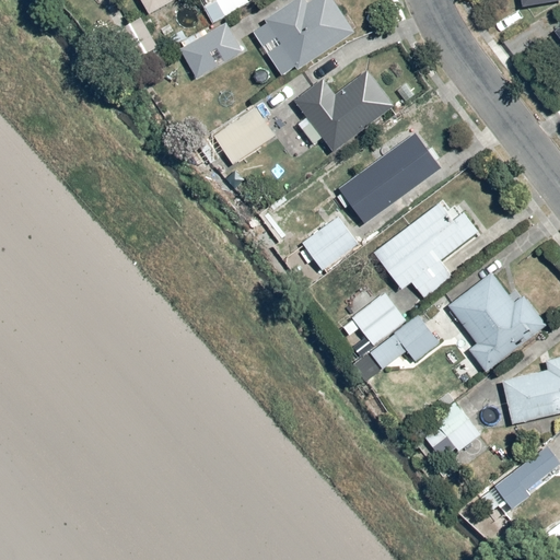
[(140,0),(146,12),(168,0),(140,0)]
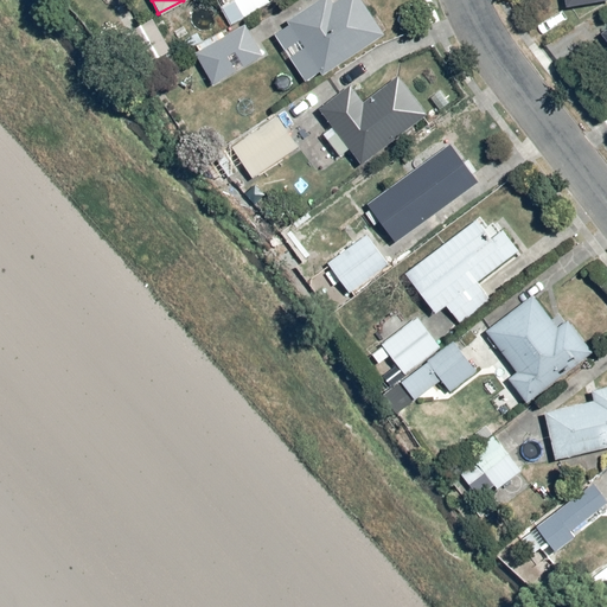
[(212,0),(225,26),(275,0),(212,0)]
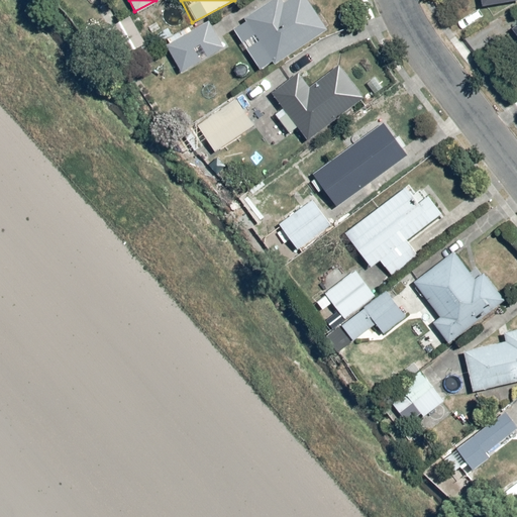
[(267,0),(243,15),(247,21),(232,30),(260,74),(328,31),(308,0),(267,0)]
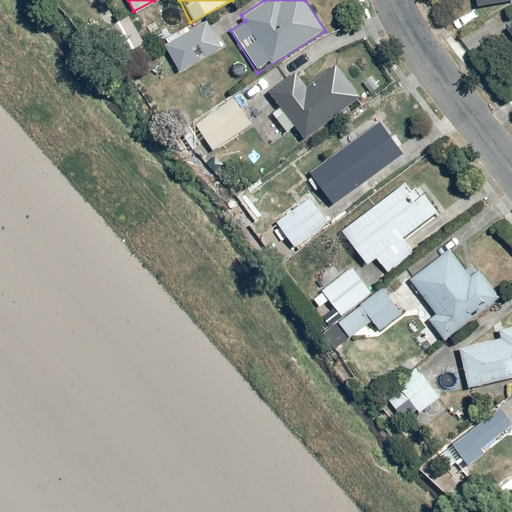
[(131,15),(96,35),(113,64),(148,44),(131,15)]
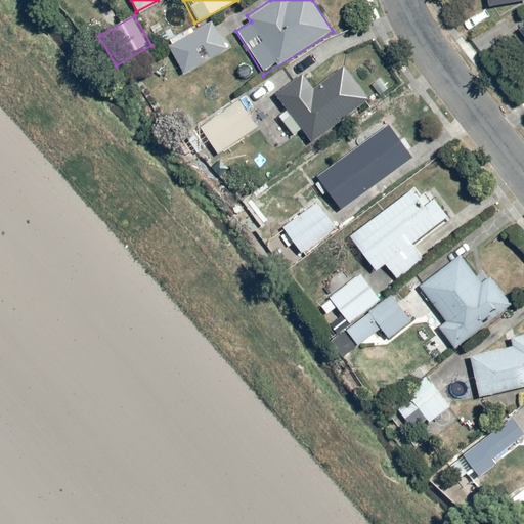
[(188,22),(165,35),(171,45),(167,47),(182,75),(229,49),(212,16),(191,28),(188,22)]
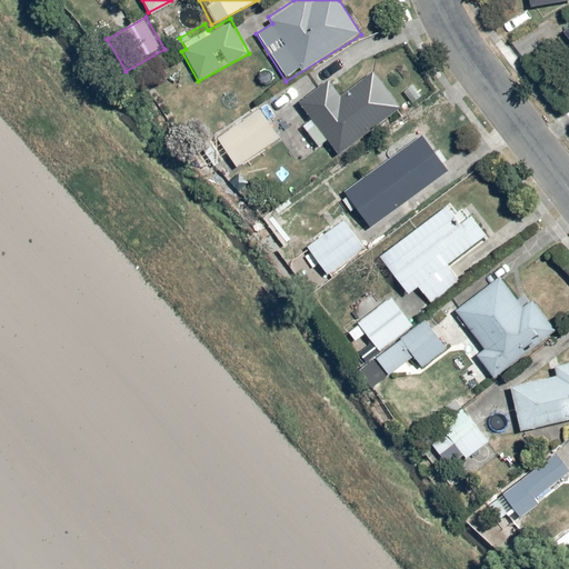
[(331,77),(298,101),(311,119),(300,127),(318,150),(328,143),(336,155),(399,108),(370,68),(341,89),(331,77)]
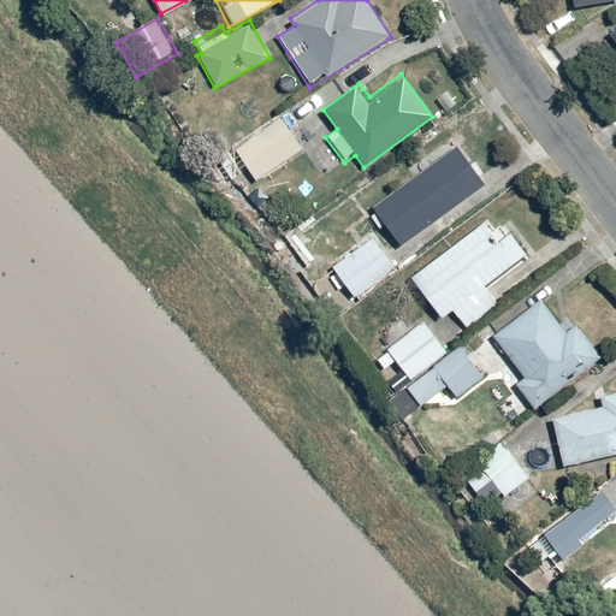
[(284,116),(234,148),(229,142),(213,153),(232,182),(249,171),(255,182),(306,148),(284,116)]
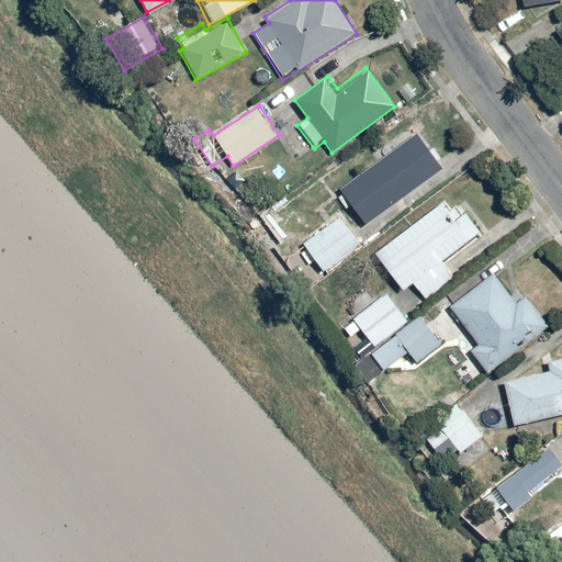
[(382,157),(339,188),(370,234),(406,208),(401,200),(416,189),(423,198),(459,171),(450,160),(444,165),(425,139),(423,142),(412,126),(378,152),(382,157)]
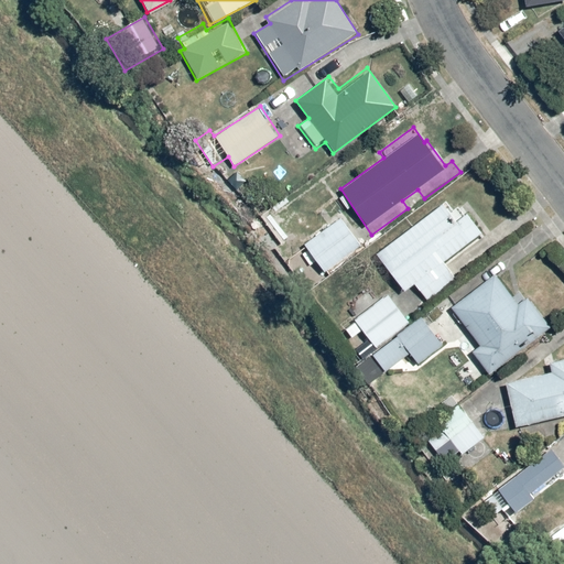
[(449,196),(373,251),(401,294),(414,284),(427,302),(459,279),(446,261),(485,234),(464,206),(459,209),(449,196)]
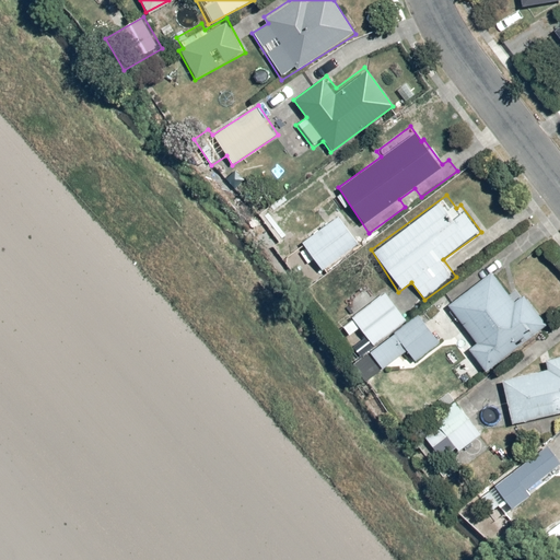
[(341,213),(301,243),(323,272),(334,265),(340,273),(354,264),(347,254),(362,242),(341,213)]
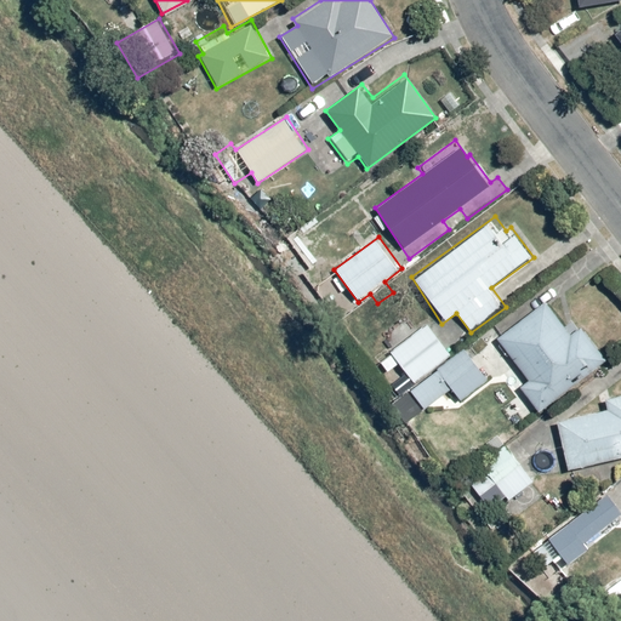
[(546,301),(497,340),(529,379),(519,387),(537,411),(597,364),(546,301)]
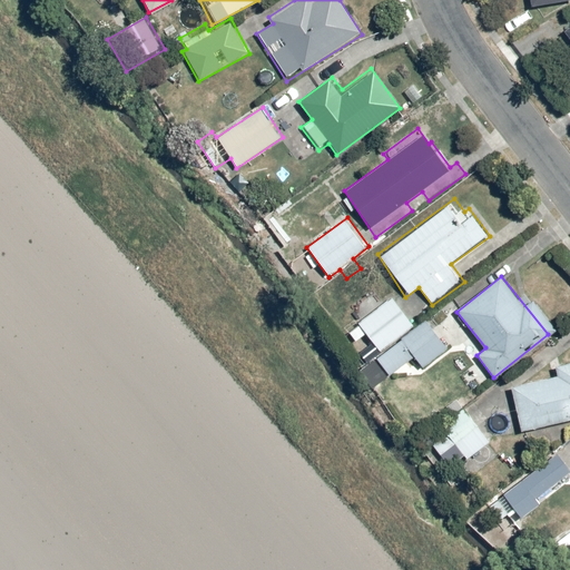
[(394,293),(355,323),(381,354),(376,359),(389,375),(412,357),(421,369),(454,343),(429,311),(416,321),(394,293)]
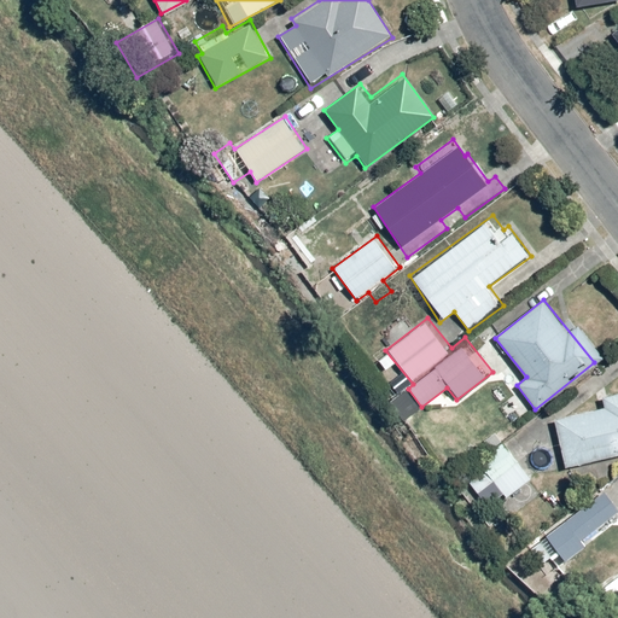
[(554,418),(564,468),(617,458),(617,391),(596,396),(599,409),(554,418)]
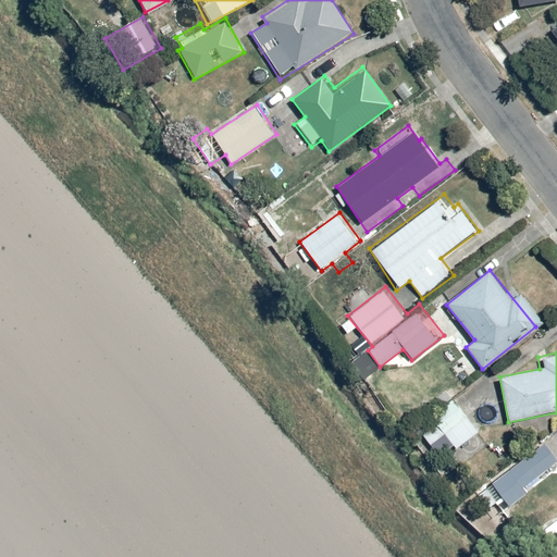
[(456,448),(480,430),(454,398),(416,430),(440,459),(455,447),(456,448)]
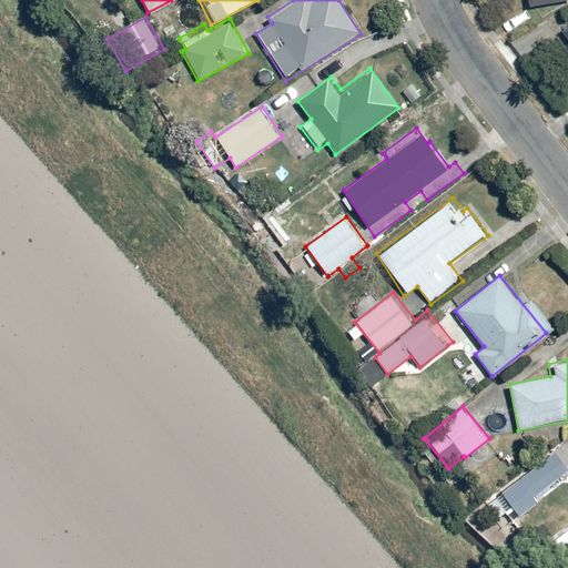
[(567,463),(557,449),(485,509),(496,524),(513,510),(520,519),(543,501),(538,496),(567,470),(567,463)]
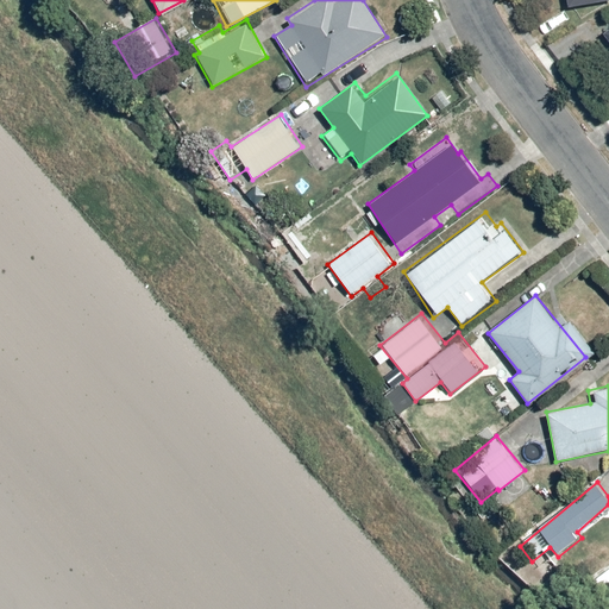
[(608,566),(586,582),(597,597),(608,590),(608,591),(608,566)]
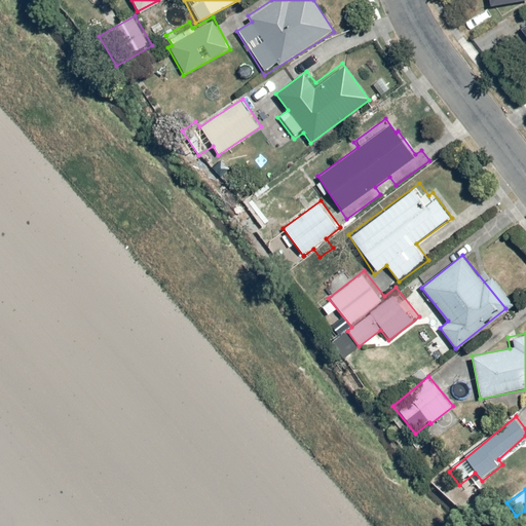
All buildings are outlined.
